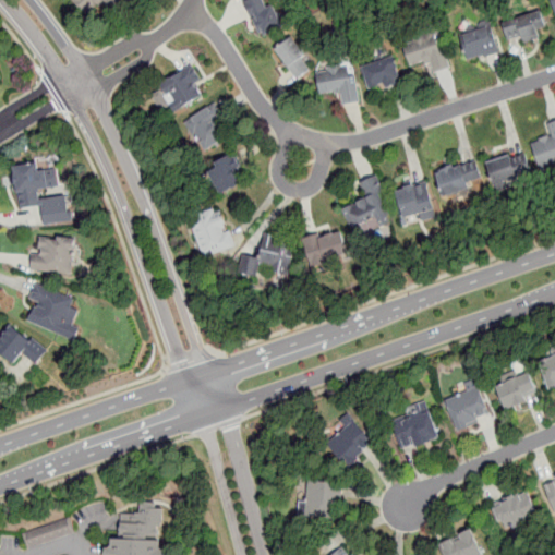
[(72,0),(83,14),(101,0),(72,0)]
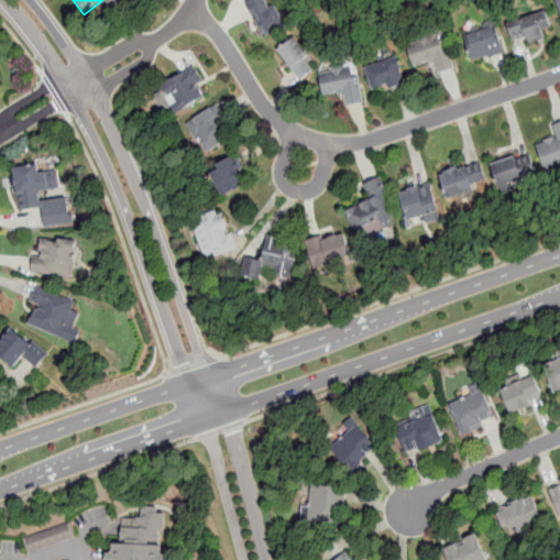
[(245,0),(243,1),(261,34),(282,23),(270,0),(245,0)]
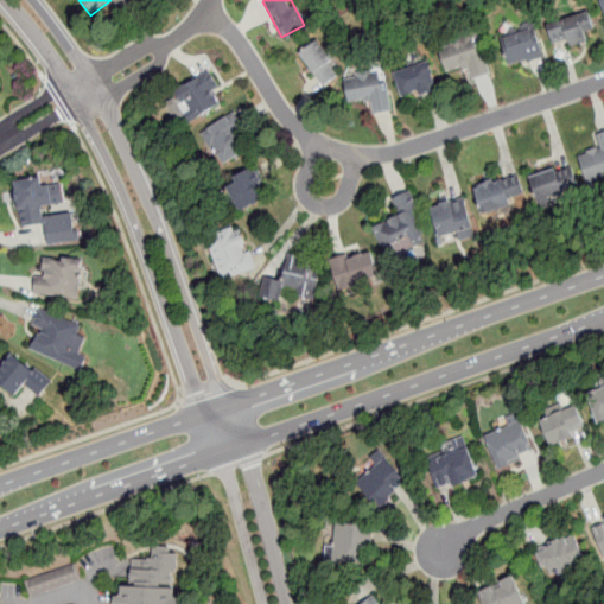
[(592,31),(585,8),(545,20),(552,43),(592,31)]
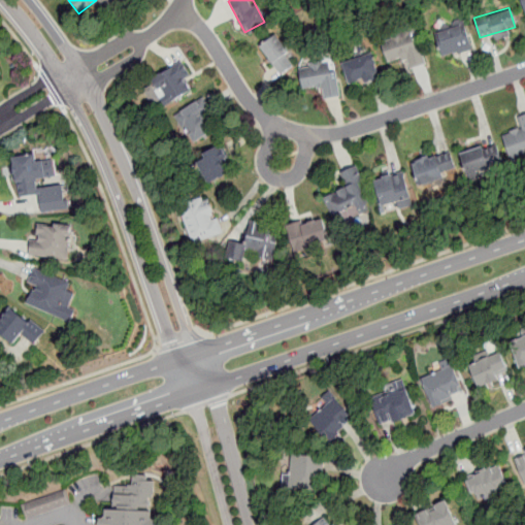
[(469,45),(461,20),(430,30),(438,56),(469,45)]
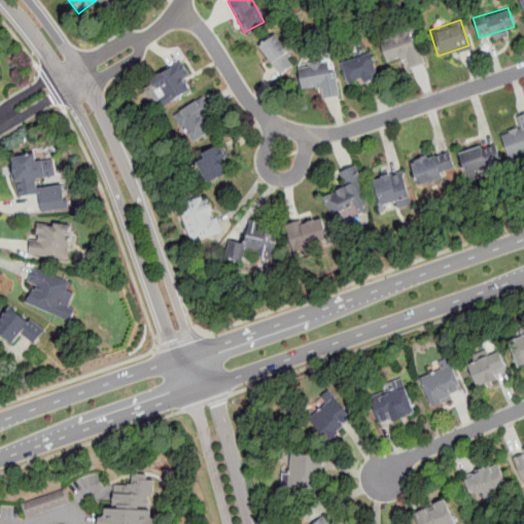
[(411,27),(377,36),(384,62),(403,57),(405,66),(421,62),(411,27)]
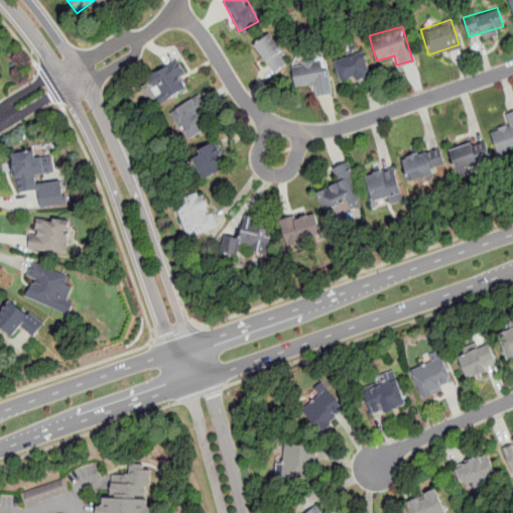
[(271,71),(286,58),(265,32),(251,43),(271,71)]
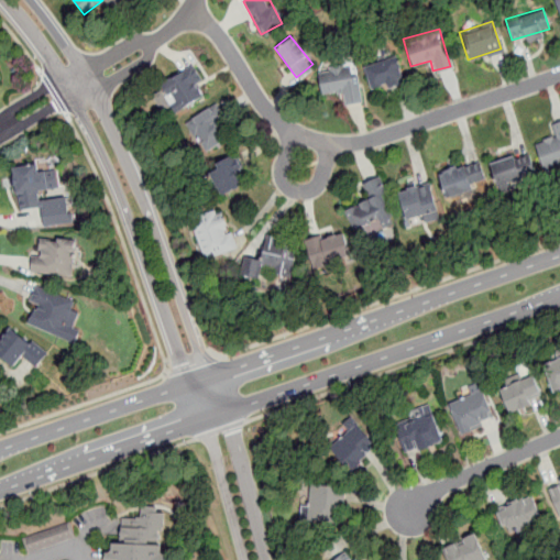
[(361,63),(370,89),(403,79),(394,53),(361,63)]
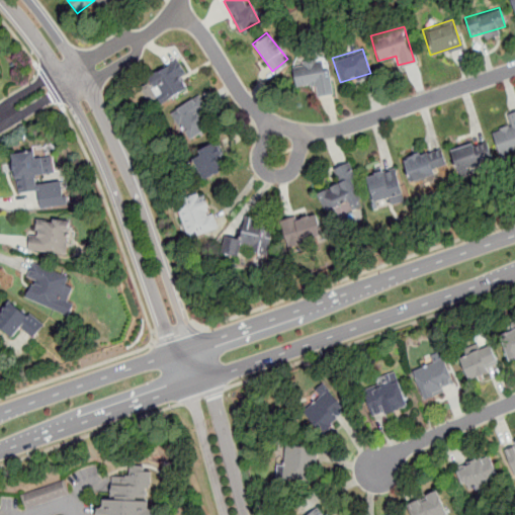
[(331,92),(324,58),(289,64),(293,86),(311,83),(314,95),(331,92)]
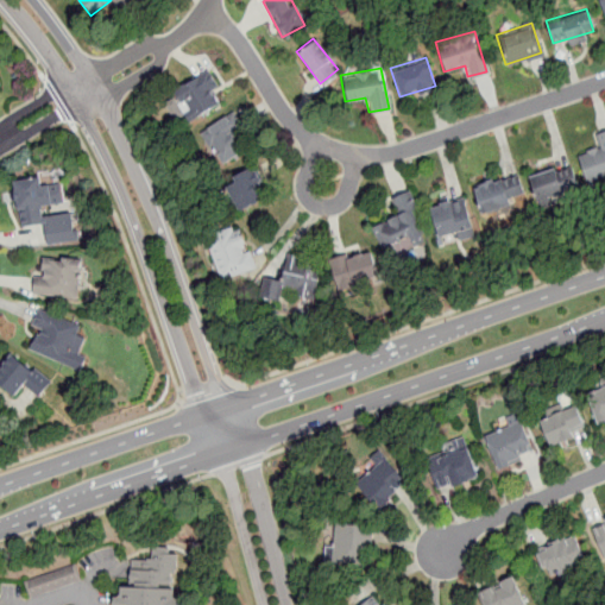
[(166,88),(181,120),(220,102),(206,71),(166,88)]
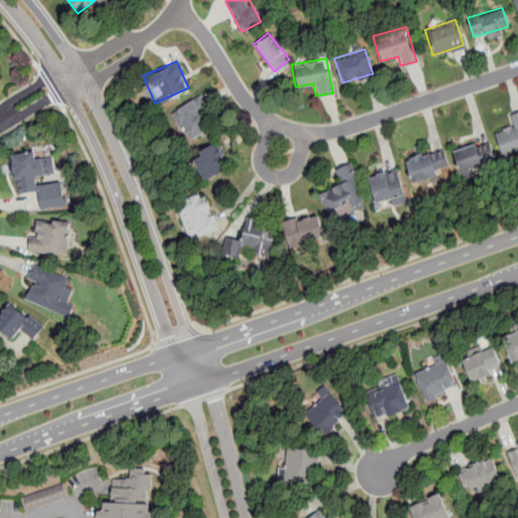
[(208,125),(199,112),(207,108),(196,93),(169,111),(187,139),(208,125)]
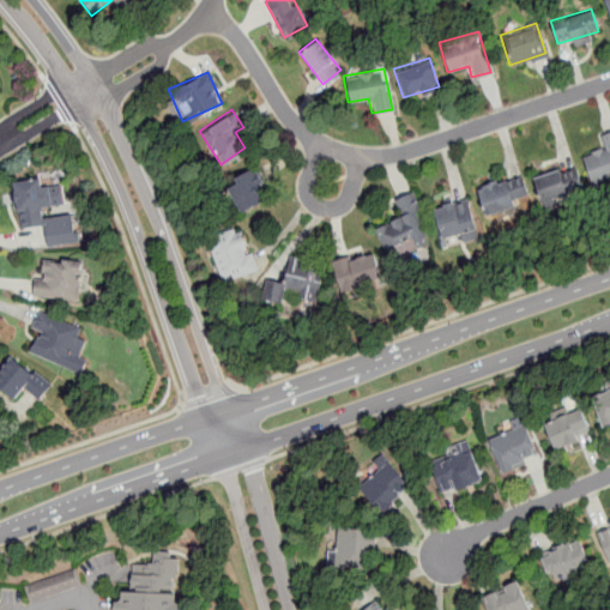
[(609,130),(598,133),(602,146),(581,152),(590,185),(609,179),(609,130)]
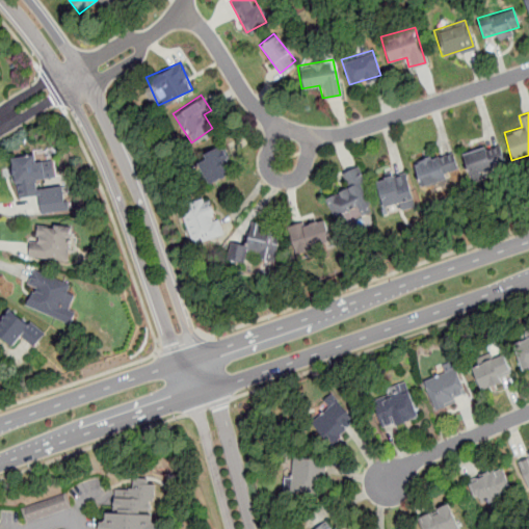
[(468,172),(503,164),(499,141),(464,149),(468,172)]
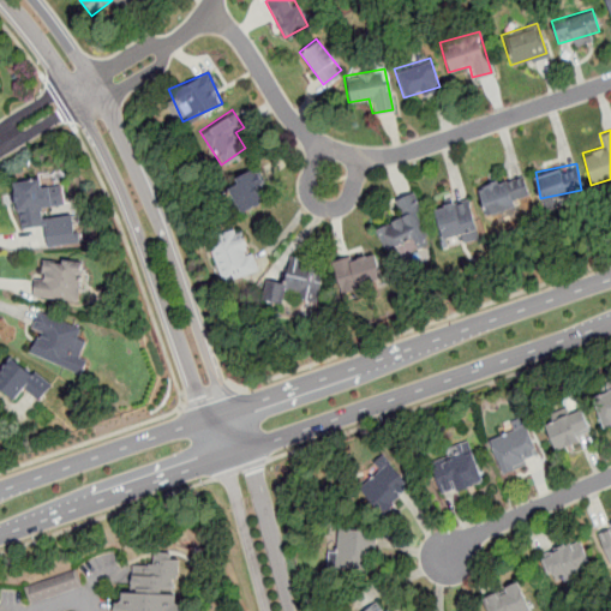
[(238,211),(269,193),(252,165),(222,181),(238,211)]
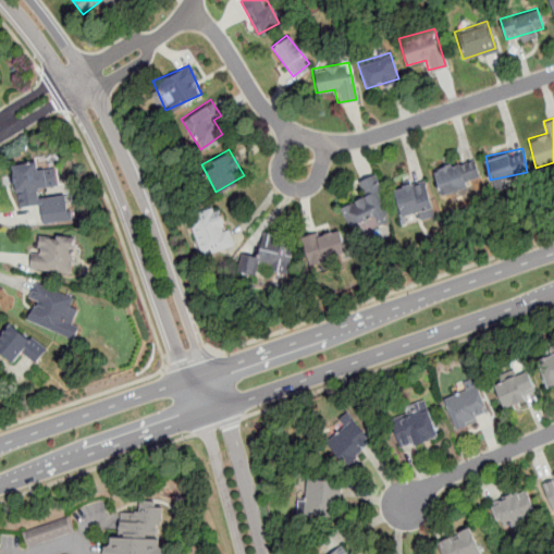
[(467,183),(458,158),(432,168),(440,192),(467,183)]
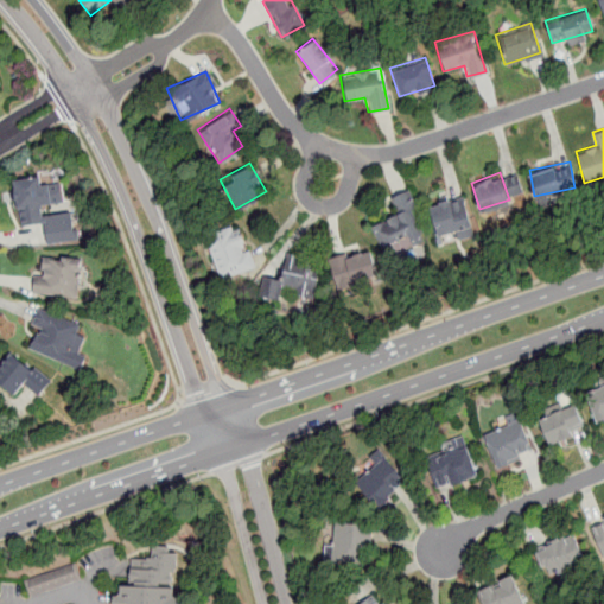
[(42,222),(40,214),(39,204),(59,202),(57,182),(39,183),(38,175),(11,177),(17,224),(42,222)]
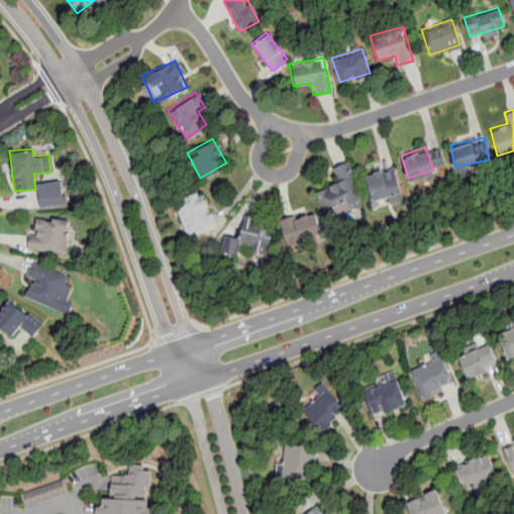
[(322,209),(357,198),(346,162),(331,167),(336,183),(316,189),(322,209)]
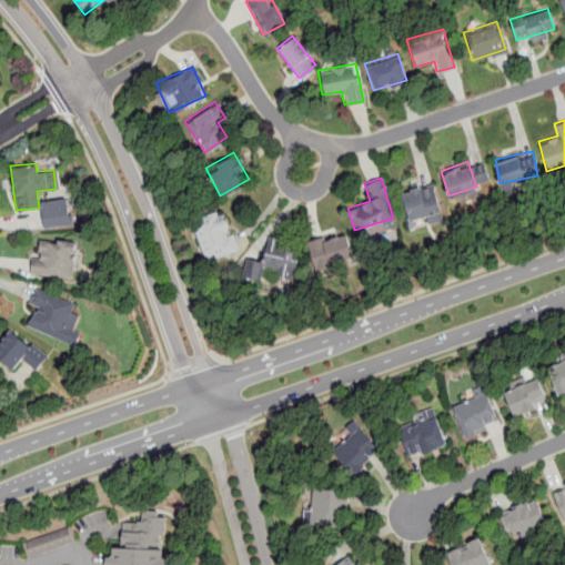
[(407,222),(441,213),(432,180),(399,189),(407,222)]
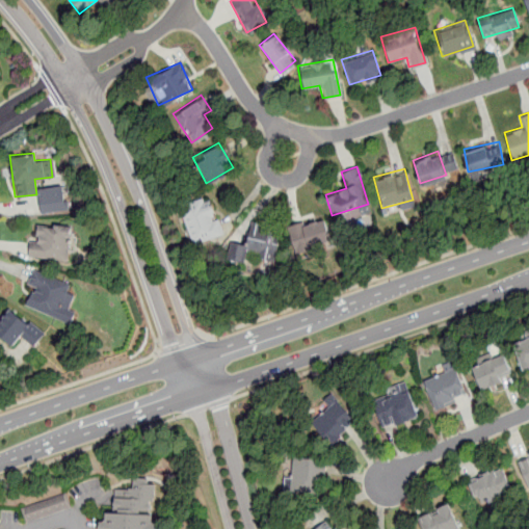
[(63,183),(68,206),(38,211),(36,194),(35,187),(63,183)]
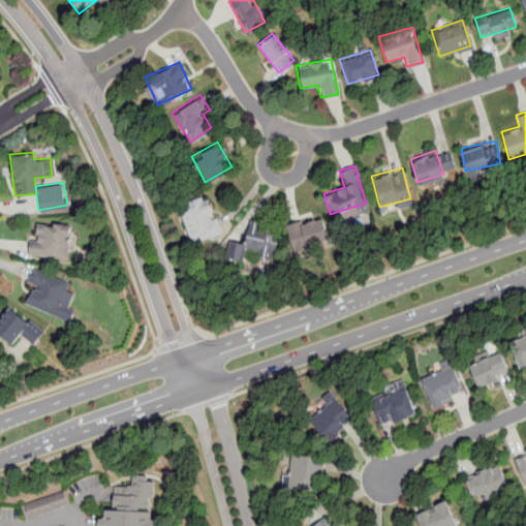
[(189,242),(219,233),(207,194),(177,204),(189,242)]
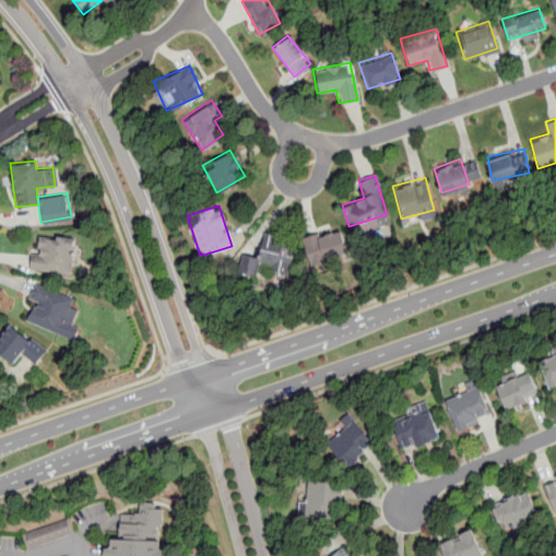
[(345,251),(338,227),(302,239),(309,263),(345,251)]
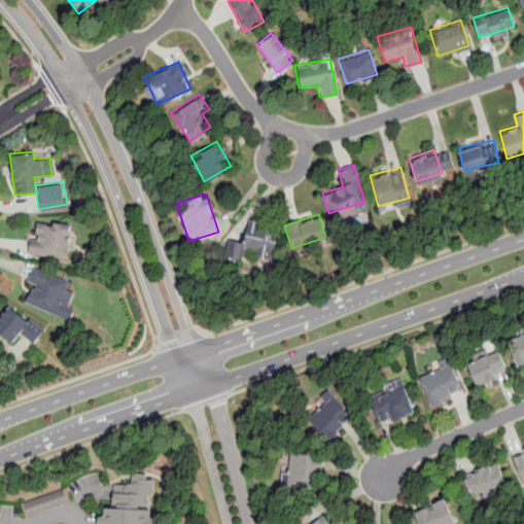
[(270,258),(274,224),(244,220),(241,241),(230,239),(229,252),(270,258)]
